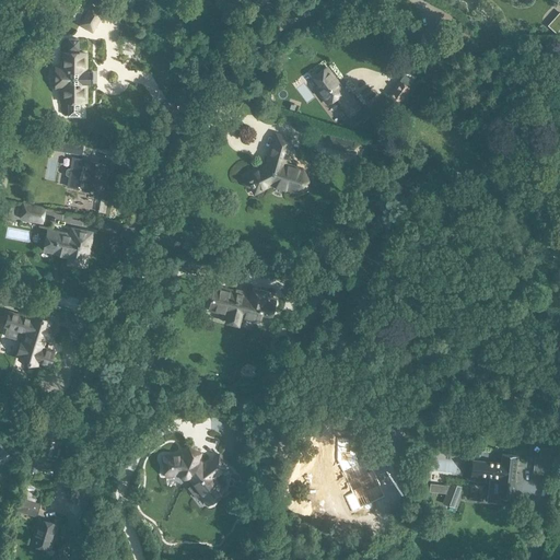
[(90,0),(82,0),(72,20),(84,26),(96,2),(90,0)]
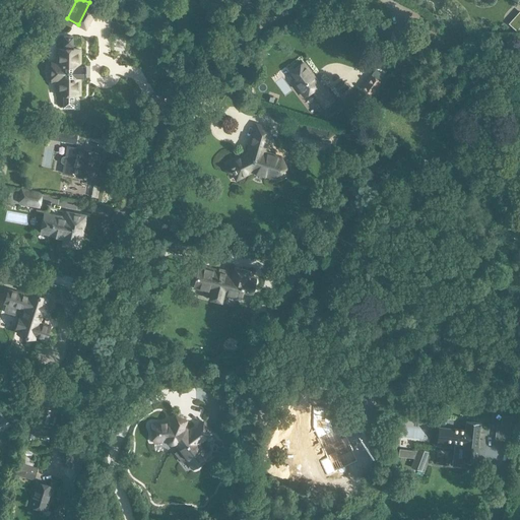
[(84,68),(84,66),(79,66),(79,49),(73,49),(73,37),(62,37),(62,49),(55,49),(55,62),(50,62),(50,82),(55,82),(55,94),(61,94),(61,108),(74,108),(74,94),(79,94),(79,78),(84,78),(84,75),(85,75),(85,68),(84,68)]
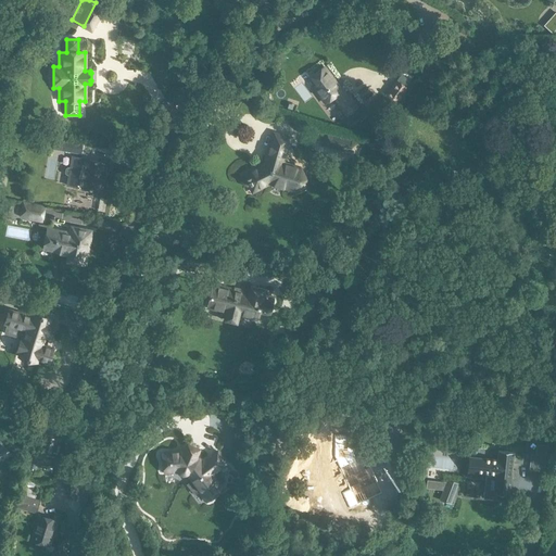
[(348,99),(324,66),(310,77),(316,85),(313,87),(325,103),(331,98),(337,105),(337,106),(344,116),(357,108),(350,97),(348,99)]
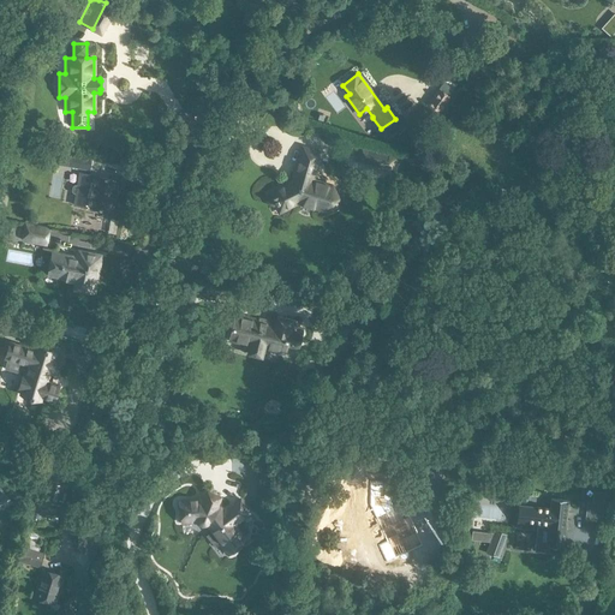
[(475,81),(471,85),(475,90),(479,90),(483,85),(481,81),(475,81)]
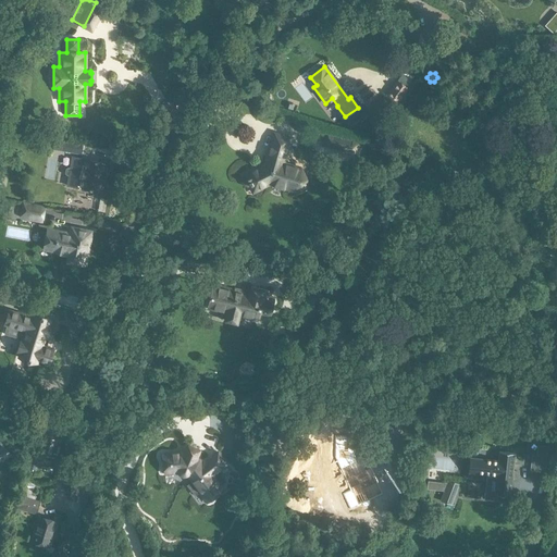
[(10,132),(22,133),(22,122),(10,121),(10,132)]
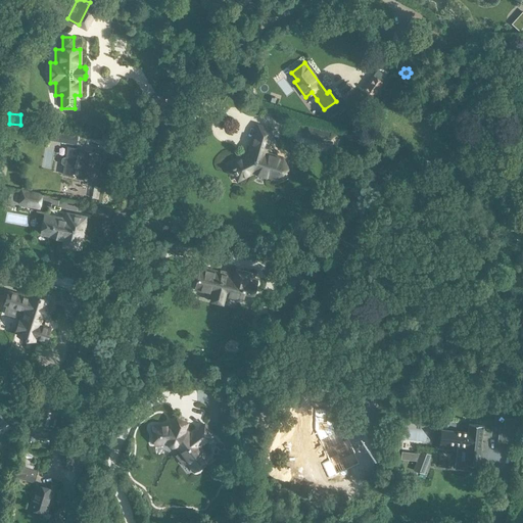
[(302,137),(334,146),(338,132),(335,132),(336,130),(322,126),(321,128),(305,124),(302,137)]
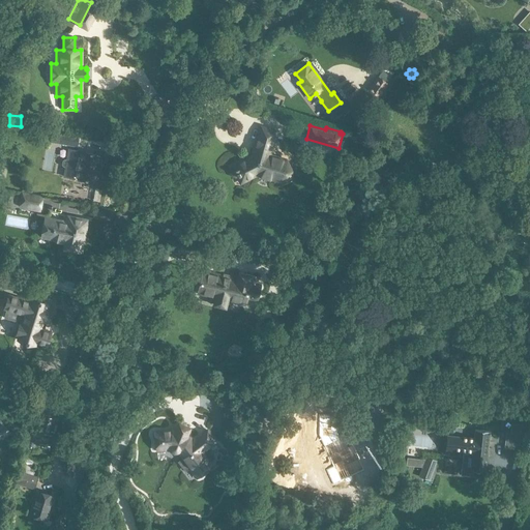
[(51,142),(76,146),(78,136),(53,131),(51,142)]
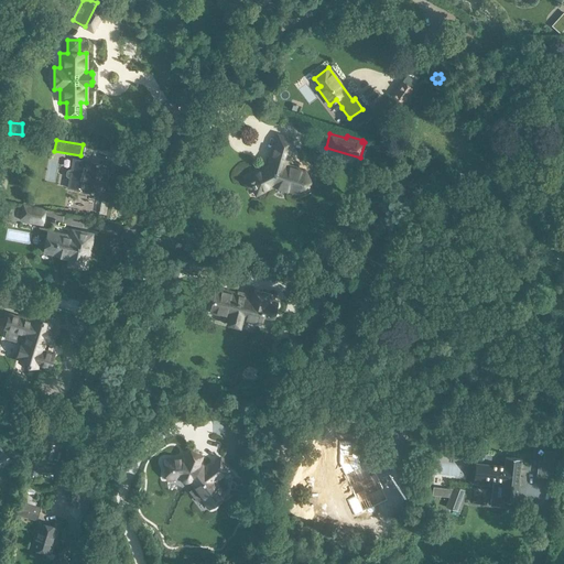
[(106,165),(85,161),(73,159),(71,170),(68,170),(66,171),(65,175),(67,177),(69,177),(67,188),(101,194),(106,165)]
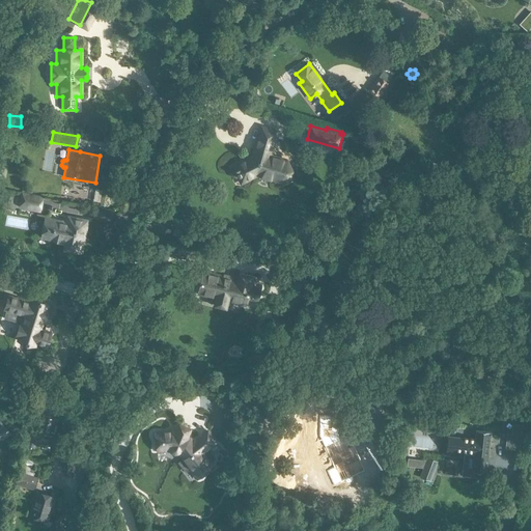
[(285,161),(253,150),(251,156),(231,167),(230,168),(229,170),(229,173),(230,174),(232,176),(234,176),(236,176),(240,177),(242,183),(256,175),(279,183),(286,178),(289,168),(285,161)]
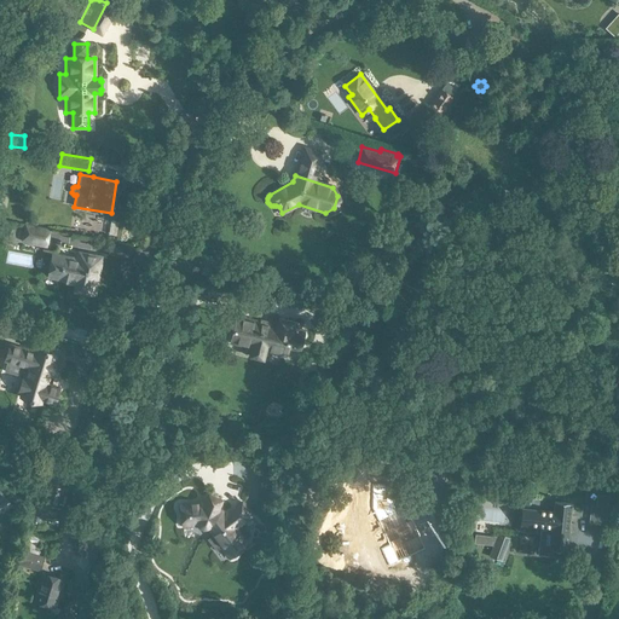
[(4,235),(13,237),(16,223),(6,220),(4,235)]
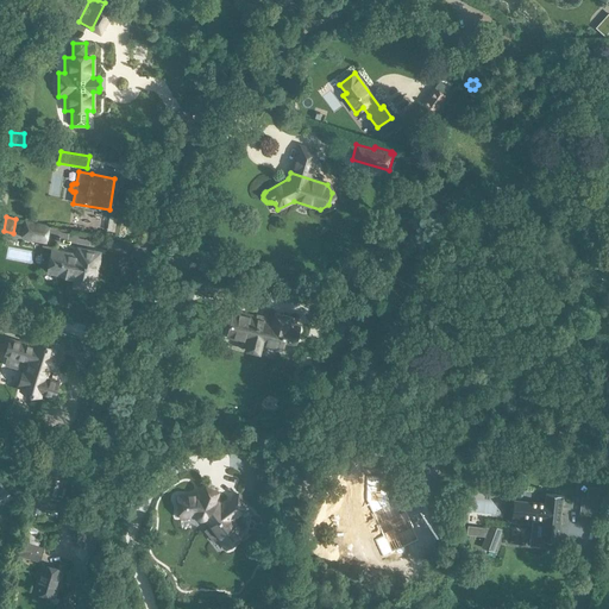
[(48,227),(25,223),(23,236),(30,237),(30,240),(45,243),(48,227)]
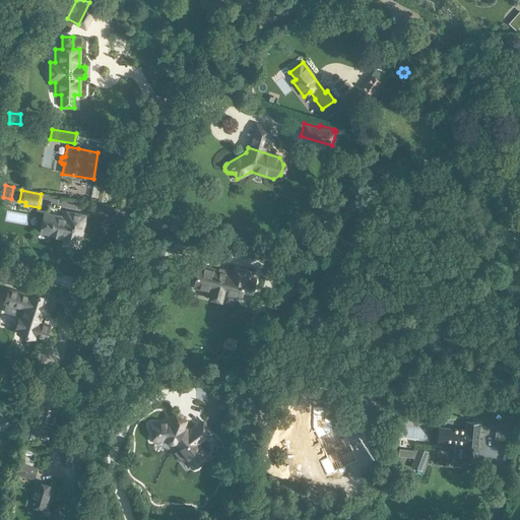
[(65,218),(43,214),(40,233),(64,238),(62,245),(79,248),(84,216),(66,213),(65,218)]
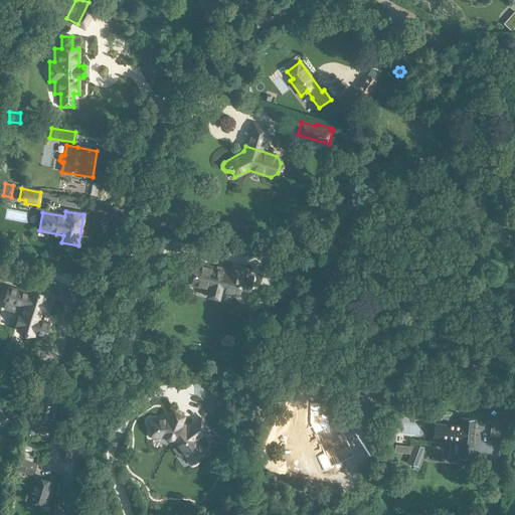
[(30,265),(32,259),(12,251),(11,254),(8,253),(6,259),(22,264),(21,268),(29,271),(29,269),(34,270),(36,271),(37,267),(30,265)]
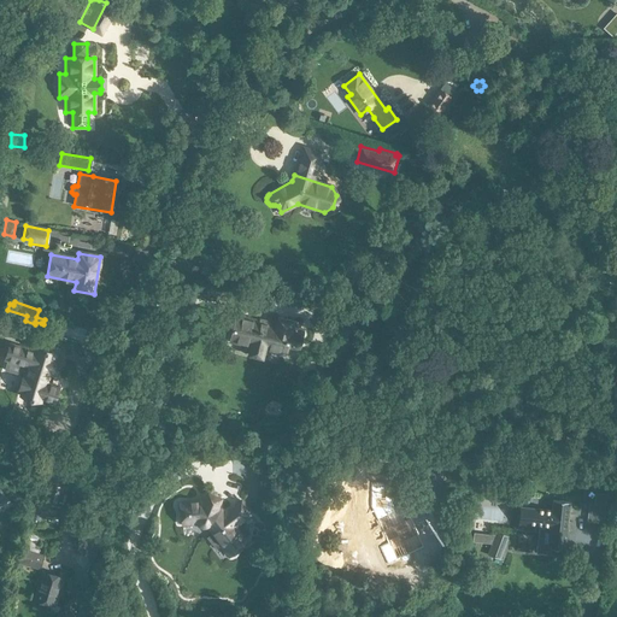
[(356,313),(339,310),(335,329),(351,333),(356,313)]
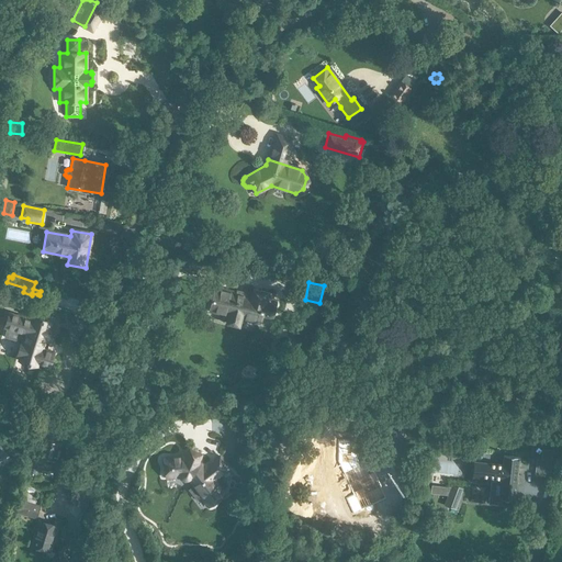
[(251,296),(215,288),(210,312),(229,316),(229,315),(240,317),(239,318),(258,323),(260,315),(271,318),(276,300),(271,299),(273,293),(254,289),(251,296)]
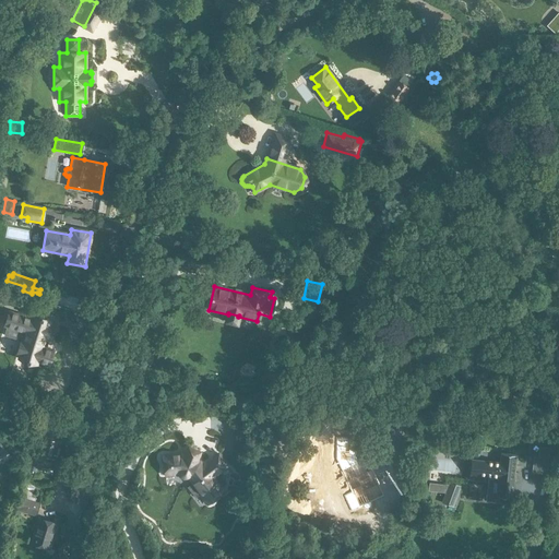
[(24,341),(21,340),(21,342),(19,341),(15,352),(18,353),(16,355),(20,355),(19,357),(37,364),(37,361),(49,365),(54,351),(43,346),(45,339),(50,340),(55,325),(49,323),(50,321),(32,316),(31,318),(9,311),(9,312),(7,312),(3,323),(6,323),(4,325),(26,332),(24,341)]
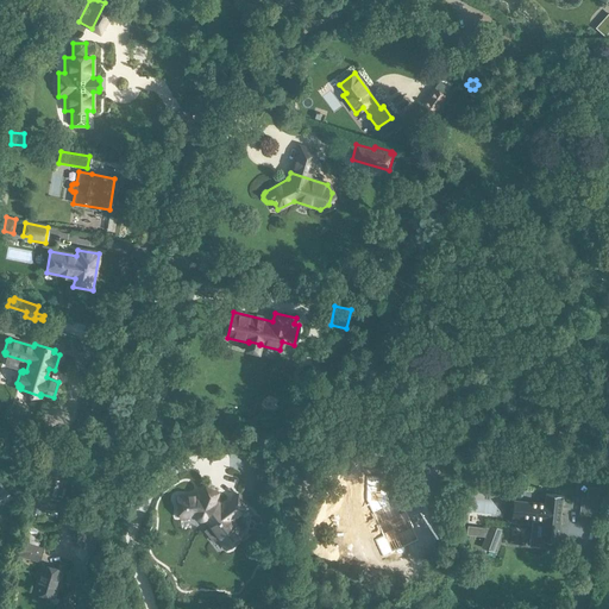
[(39,475),(52,477),(54,477),(54,469),(52,468),(52,462),(42,460),(39,475)]
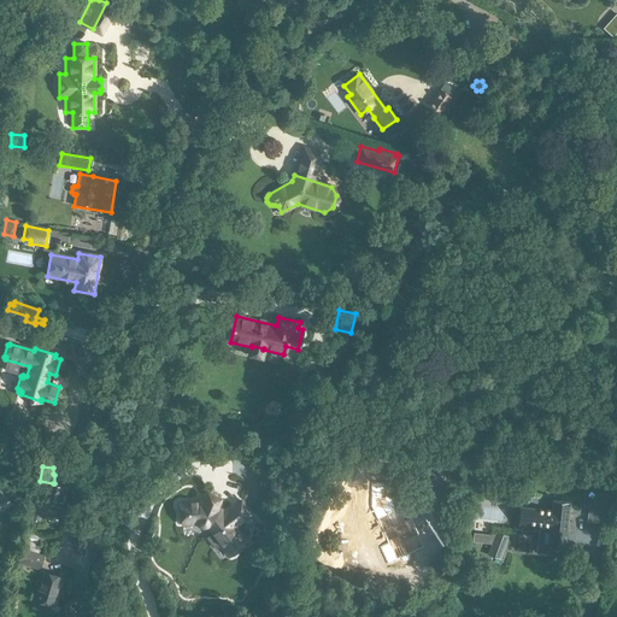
[(453,474),(427,470),(424,483),(452,487),(453,474)]
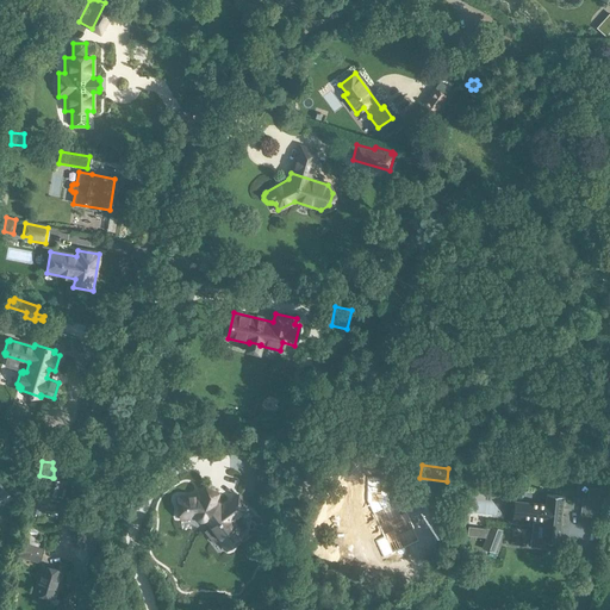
[(388,475),(365,477),(365,500),(381,536),(372,540),(383,561),(396,555),(398,558),(400,558),(402,559),(406,555),(406,554),(408,554),(408,551),(412,548),(412,547),(417,545),(412,533),(417,530),(406,509),(402,511),(397,500),(392,502),(388,496),(388,475)]
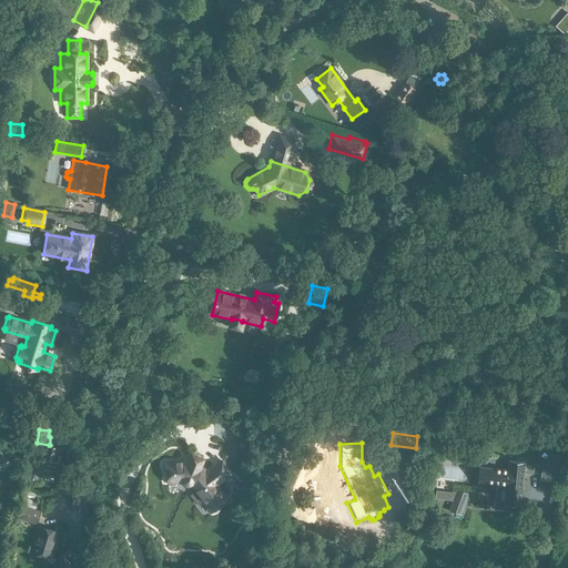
[(185,459),(163,463),(166,484),(180,482),(181,485),(183,486),(188,487),(191,486),(209,514),(229,498),(219,484),(233,473),(221,457),(206,469),(201,465),(204,457),(189,450),(185,459)]
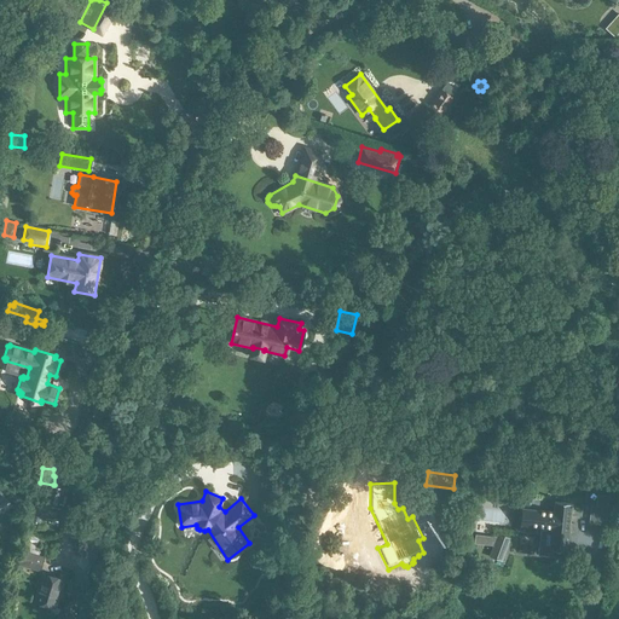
[(554,502),(553,510),(521,508),(519,532),(537,533),(538,527),(551,528),(549,549),(550,549),(550,556),(565,557),(565,550),(567,551),(572,503),(554,502)]
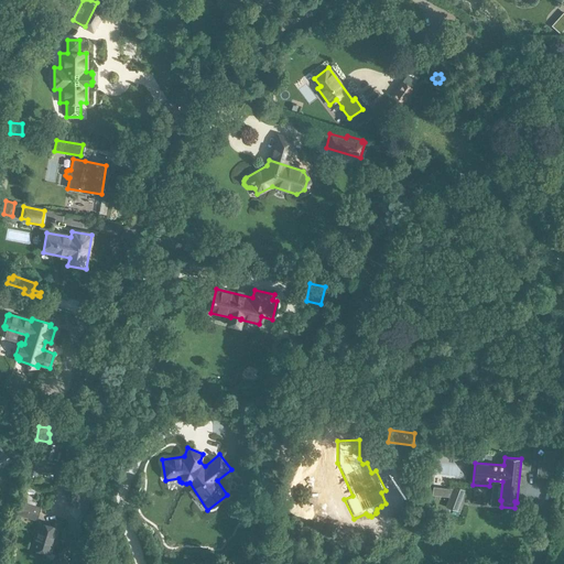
[(554,463),(537,462),(538,463),(535,477),(552,479),(554,463)]
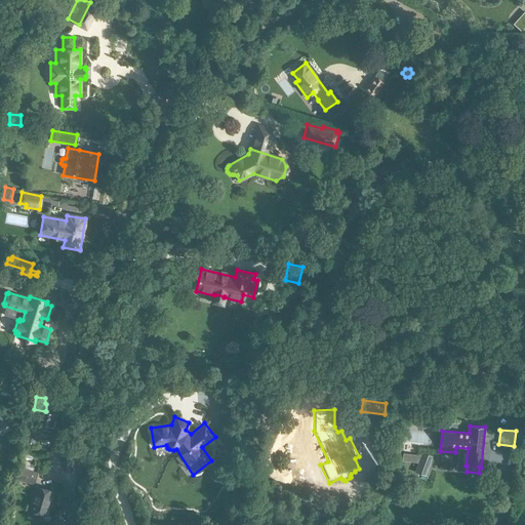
[(18,466),(19,467),(33,471),(34,467),(32,467),(33,461),(31,461),(33,454),(23,451),(18,466)]
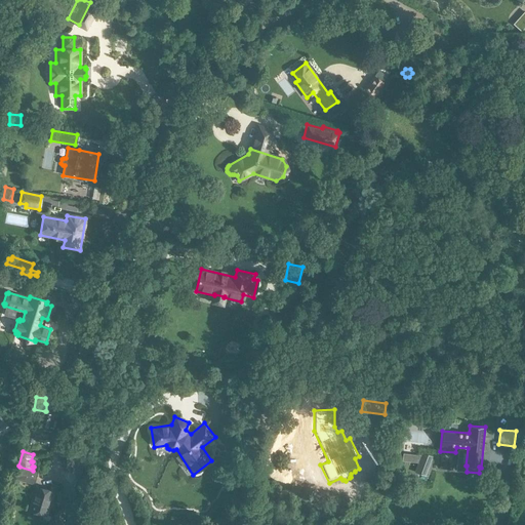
[(433,456),(425,453),(417,473),(426,476),(433,456)]
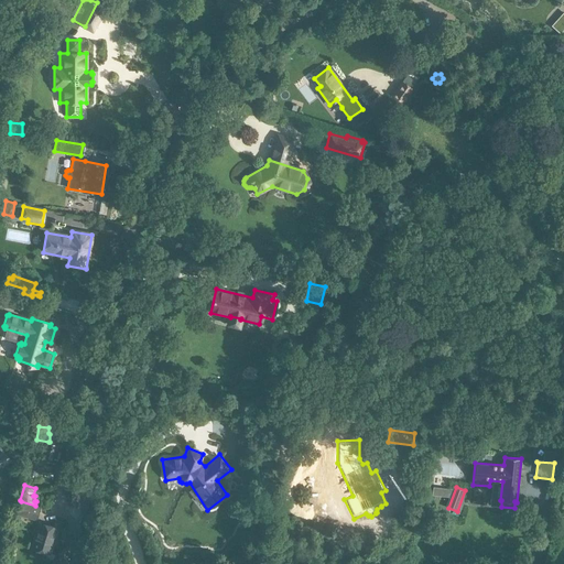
[(35,506),(21,501),(17,516),(36,521),(40,507),(35,506)]
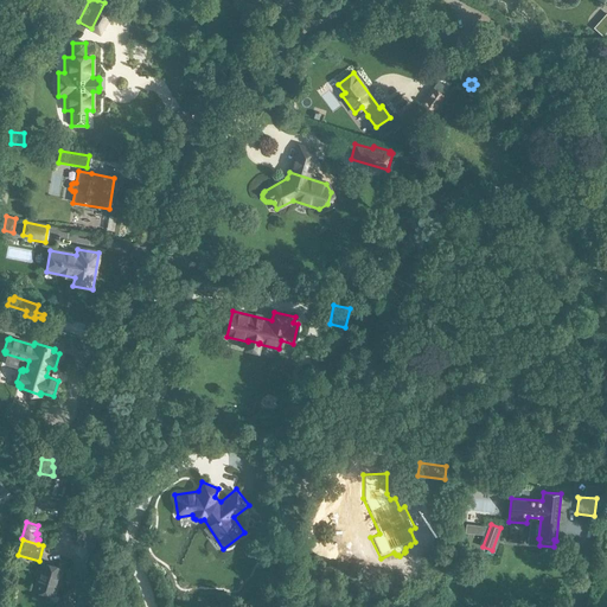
[(62,569),(42,563),(33,590),(53,596),(62,569)]
